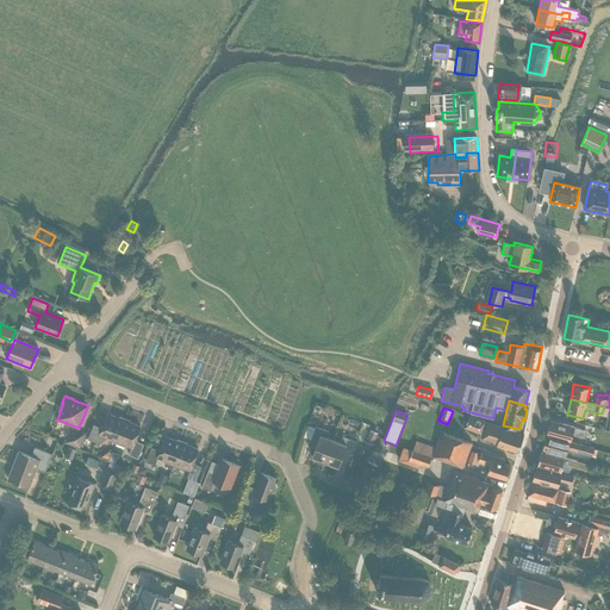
[(124,419),(109,414),(103,428),(93,424),(88,439),(98,442),(100,435),(116,441),(124,419)]
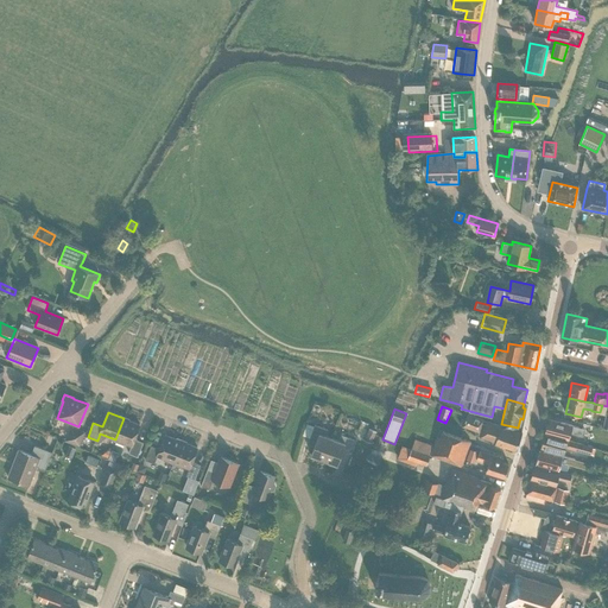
[(466,420),(463,425),(463,426),(479,432),(483,420),(468,415),(466,420)]
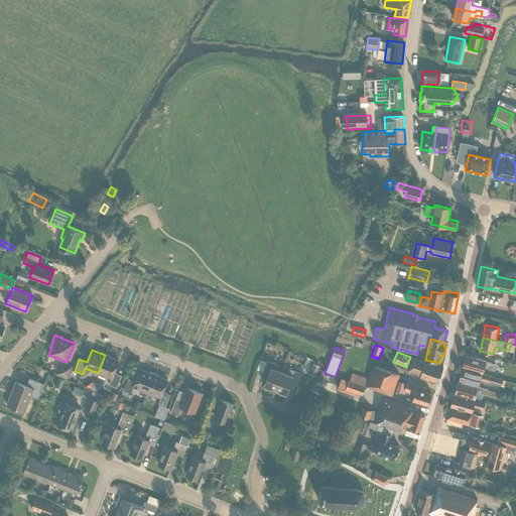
[(117,388),(122,376),(114,373),(119,361),(105,355),(98,373),(111,379),(109,385),(117,388)]
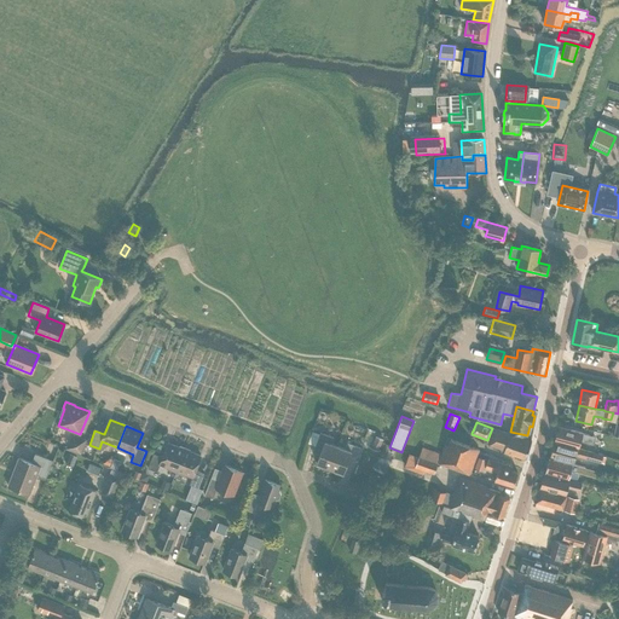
[(555,441),(579,447),(580,441),(593,445),(595,437),(559,427),(555,441)]
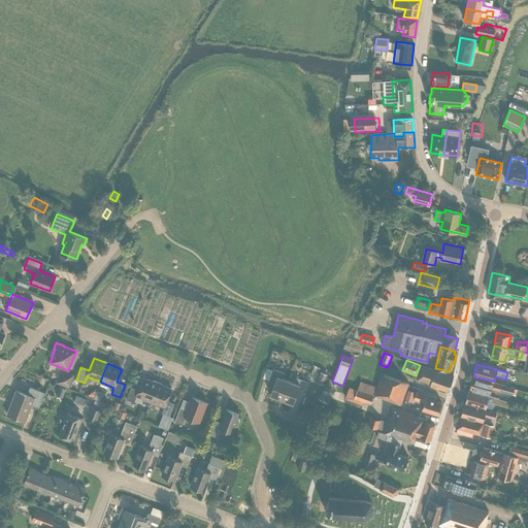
[(419,381),(431,385),(430,387),(449,392),(454,376),(423,367),(419,381)]
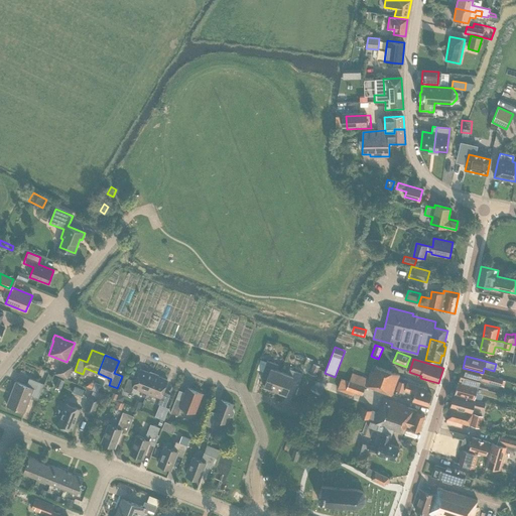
[(278,365),(267,361),(263,372),(268,375),(264,386),(275,390),(282,372),(276,370),(278,365)]
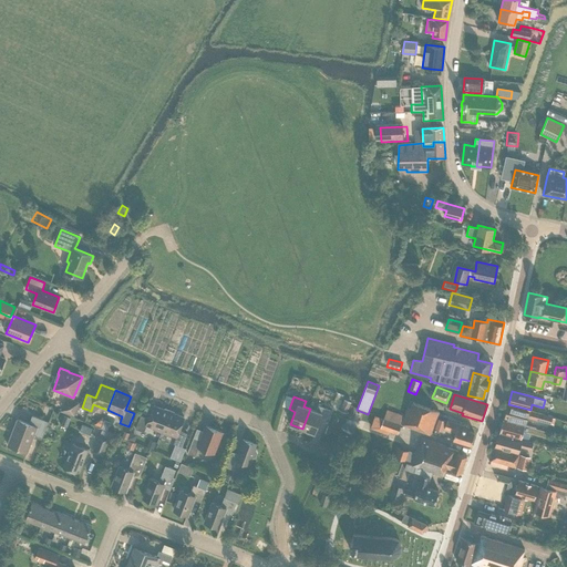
[(74,415),(76,409),(79,402),(65,398),(61,411),(74,415)]
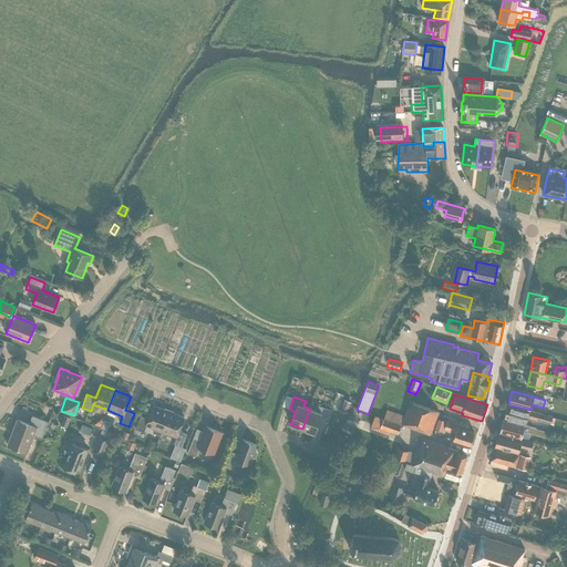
[(342,401),(339,410),(347,413),(350,404),(342,401)]
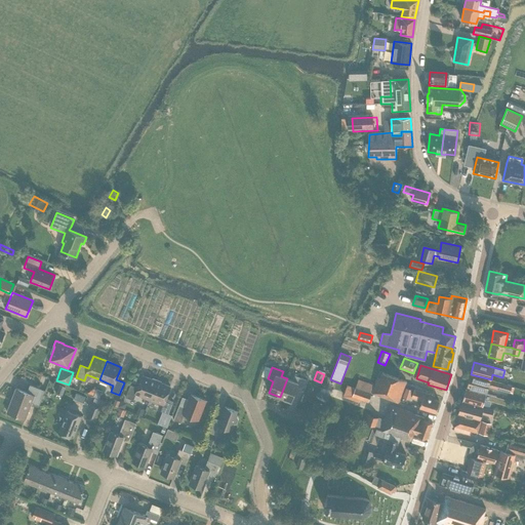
[(381,372),(379,379),(377,378),(374,385),(359,379),(356,388),(399,404),(407,382),(381,372)]
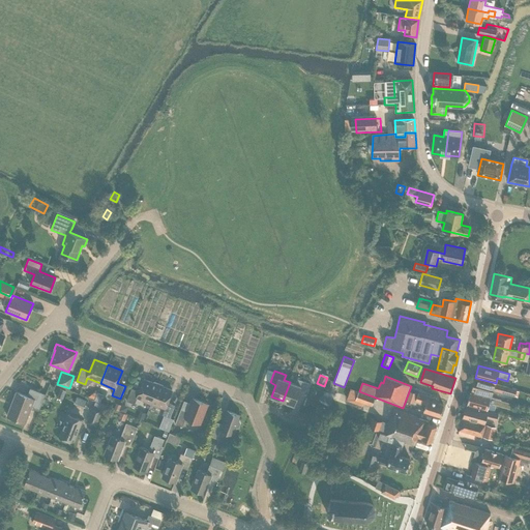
[(492,396),(493,390),(506,393),(512,394),(513,389),(507,388),(508,387),(475,378),(471,391),(492,396)]
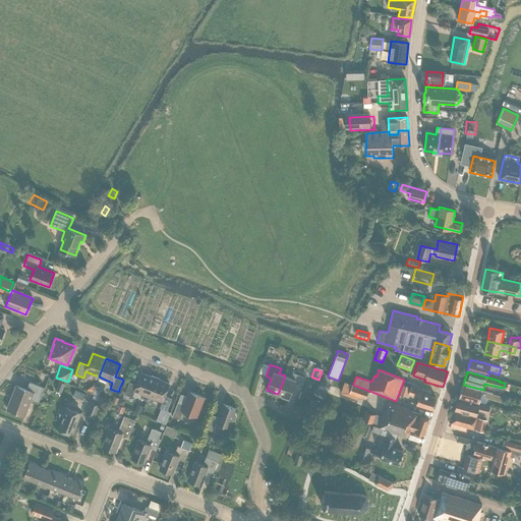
[(137,385),(129,382),(124,394),(132,397),(134,391),(149,397),(156,379),(141,372),(137,385)]
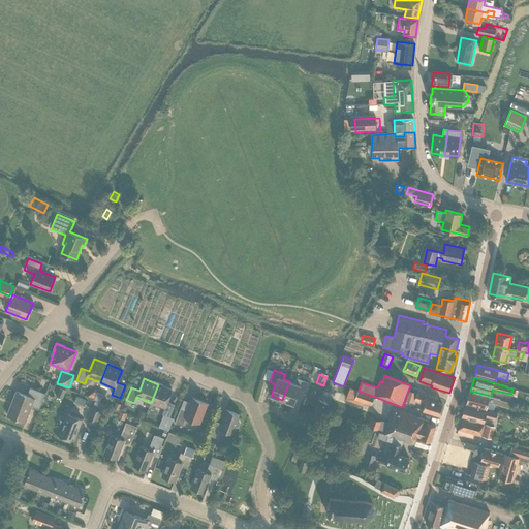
[(298,393),(304,395),(308,382),(297,378),(294,383),(289,381),(282,400),(293,404),(298,393)]
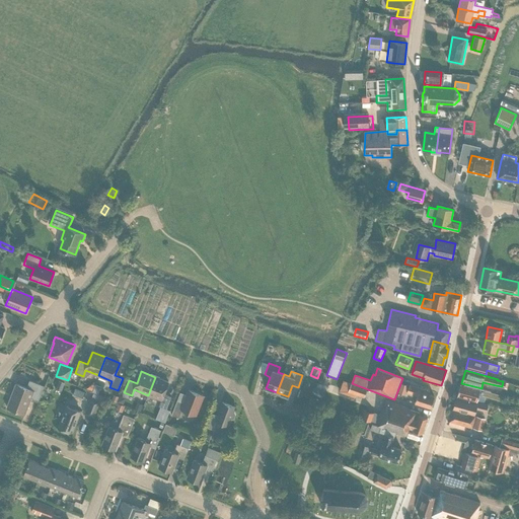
[(70,374),(68,380),(74,382),(76,376),(70,374)]
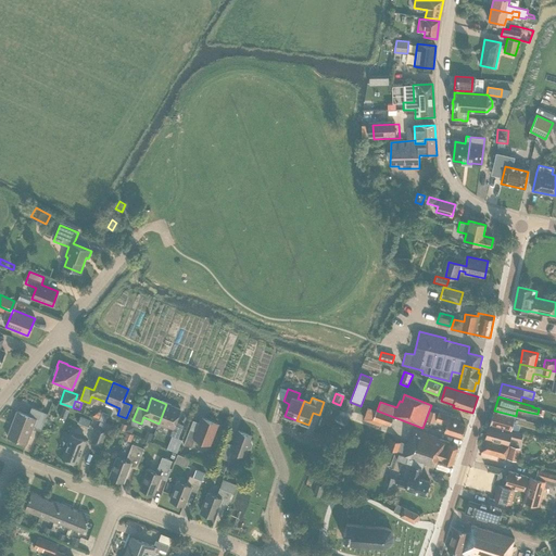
[(173,429),(169,436),(178,439),(184,426),(175,422),(180,409),(166,404),(159,424),(173,429)]
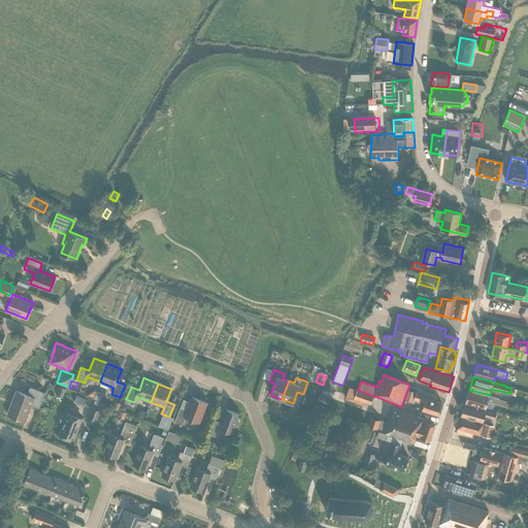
[(17,391),(7,415),(25,422),(31,406),(38,409),(45,393),(30,387),(27,395),(17,391)]
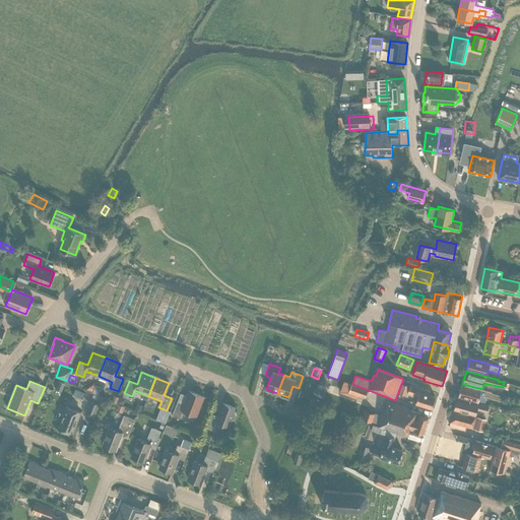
[(368,390),(352,384),(349,393),(366,399),(368,390)]
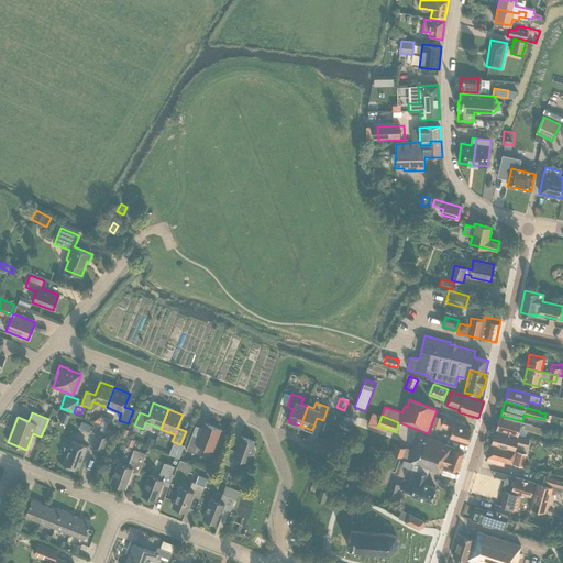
[(435,416),(432,427),(439,429),(442,418),(435,416)]
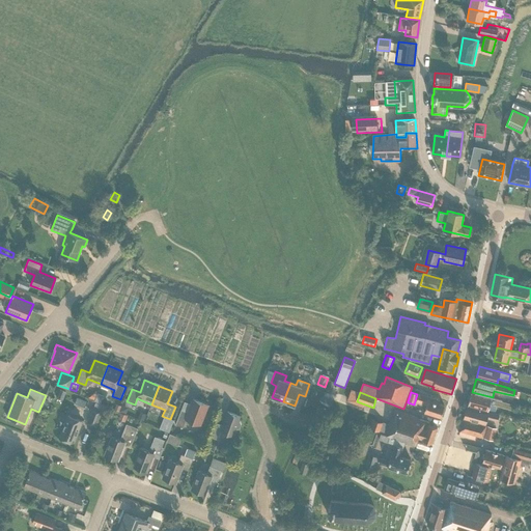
[(468,406),(488,412),(491,404),(500,408),(502,401),(471,392),(468,406)]
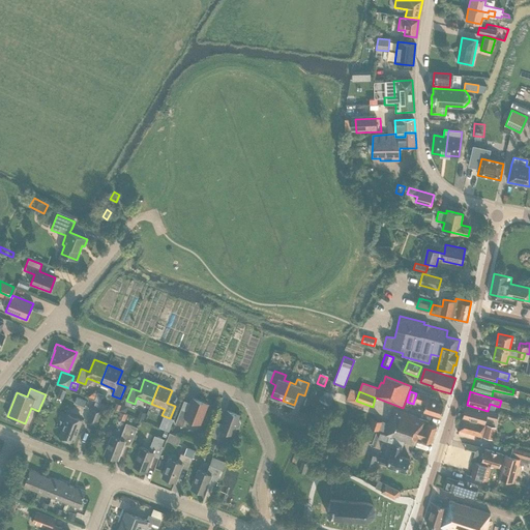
[(415,401),(425,404),(423,411),(440,416),(443,405),(438,403),(439,400),(418,393),(415,401)]
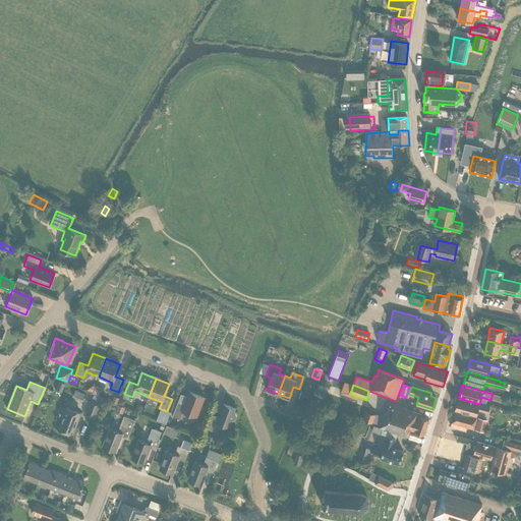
[(74,391),(72,397),(82,401),(85,395),(74,391)]
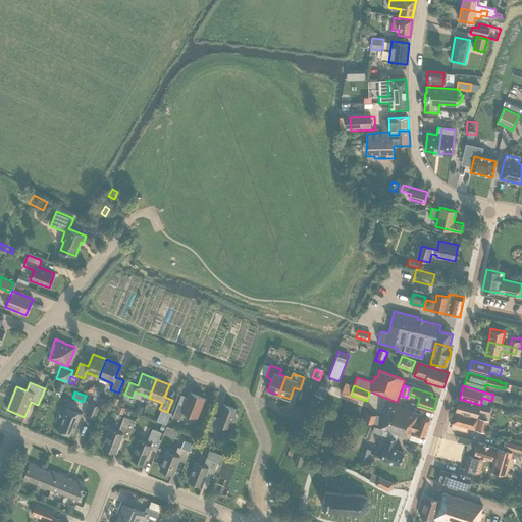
[(179,420),(183,412),(197,417),(204,398),(190,393),(185,405),(178,403),(172,417),(179,420)]
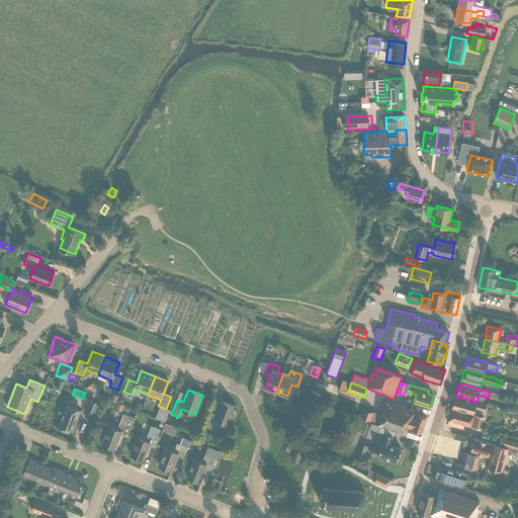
[(472,415),(475,408),(485,411),(487,405),(455,396),(452,409),(472,415)]
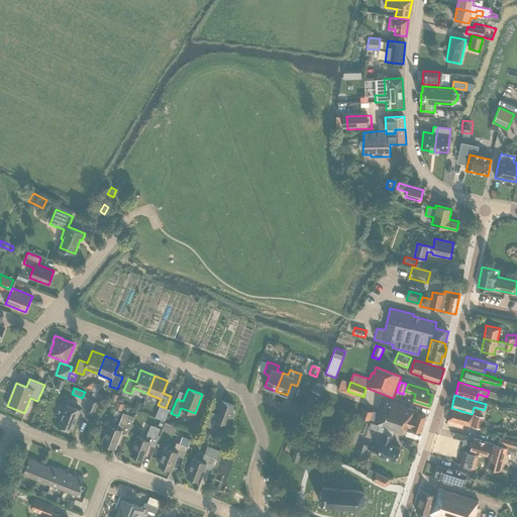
[(91,397),(85,412),(93,415),(99,400),(91,397)]
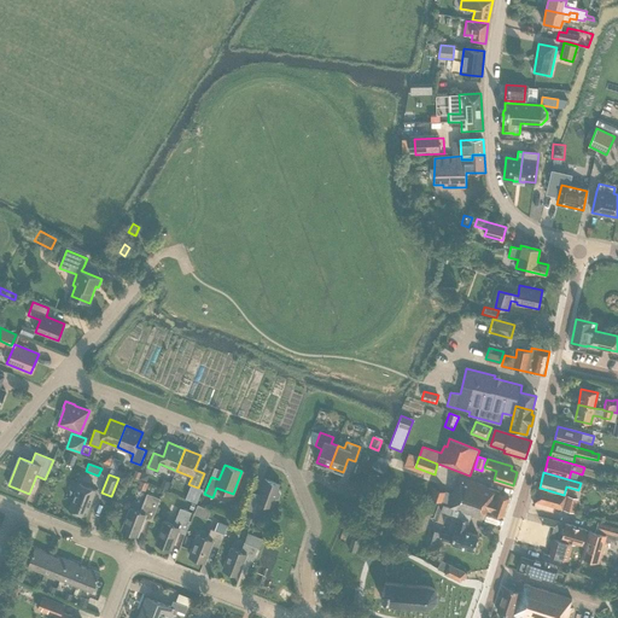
[(449,508),(484,519),(487,511),(502,516),(509,497),(497,494),(499,491),(458,478),(449,508)]
